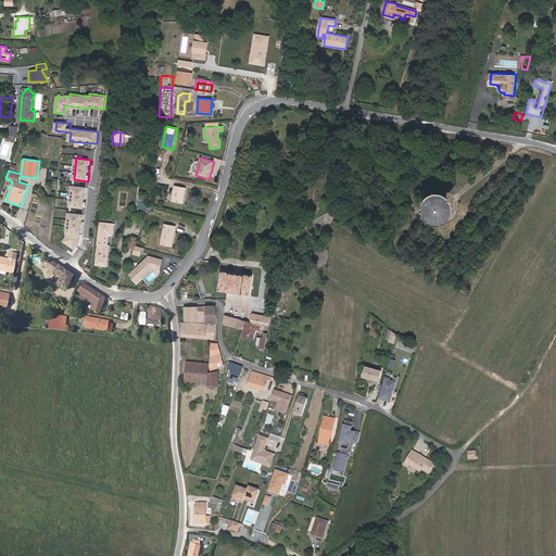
[(88,187),(74,185),(72,206),(86,207),(88,187)]
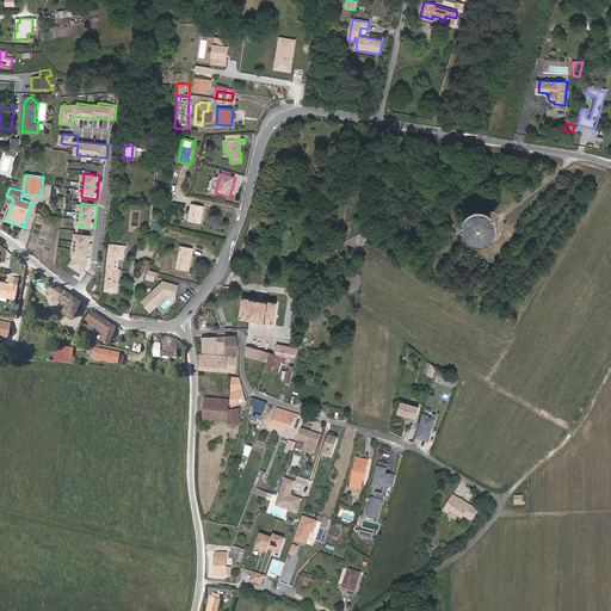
[(189,221),(202,223),(204,207),(192,204),(189,221)]
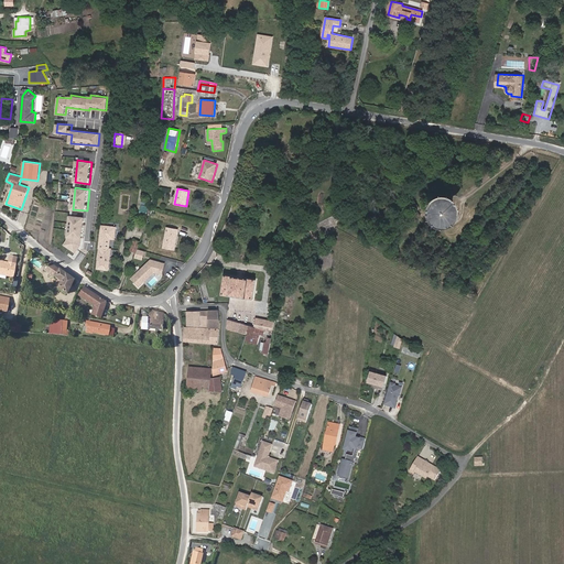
[(445,191),(444,191),(443,191),(442,191),(441,191),(440,192),(438,192),(437,192),(436,192),(435,193),(434,193),(433,194),(432,194),(432,195),(431,195),(430,196),(429,196),(429,197),(427,198),(426,199),(426,201),(425,201),(425,202),(425,203),(424,204),(424,205),(423,206),(423,207),(423,208),(423,209),(423,210),(423,212),(423,213),(423,214),(423,215),(423,216),(423,217),(424,218),(424,219),(424,220),(425,220),(425,221),(425,223),(426,223),(426,224),(427,224),(427,225),(429,226),(430,227),(431,228),(432,228),(432,229),(433,229),(434,230),(435,230),(436,230),(436,231),(437,231),(438,231),(440,231),(441,232),(442,232),(443,232),(444,232),(445,232),(446,232),(446,231),(447,231),(448,231),(449,231),(451,231),(451,230),(452,230),(453,230),(453,229),(454,229),(455,229),(455,228),(456,228),(457,227),(458,226),(458,225),(459,225),(459,224),(461,224),(461,223),(462,221),(462,220),(463,220),(463,219),(463,218),(463,217),(464,217),(464,216),(464,215),(464,214),(464,213),(464,212),(464,210),(464,209),(464,208),(464,207),(464,206),(463,205),(463,204),(462,203),(462,202),(462,201),(461,201),(461,199),(459,199),(459,198),(458,197),(457,196),(456,195),(455,195),(455,194),(454,194),(453,193),(452,193),(451,193),(451,192),(449,192),(448,192),(447,192),(447,191),(446,191),(445,191)]
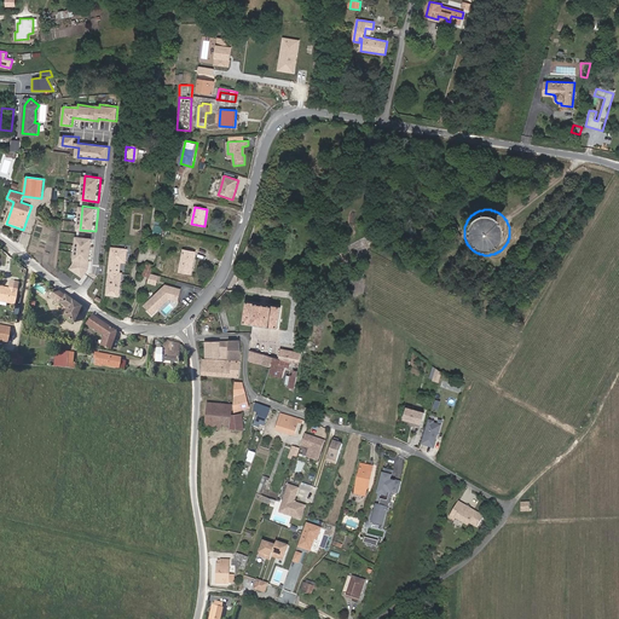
[(94,237),(79,236),(76,259),(75,264),(70,268),(84,278),(91,270),(92,261),(94,237)]
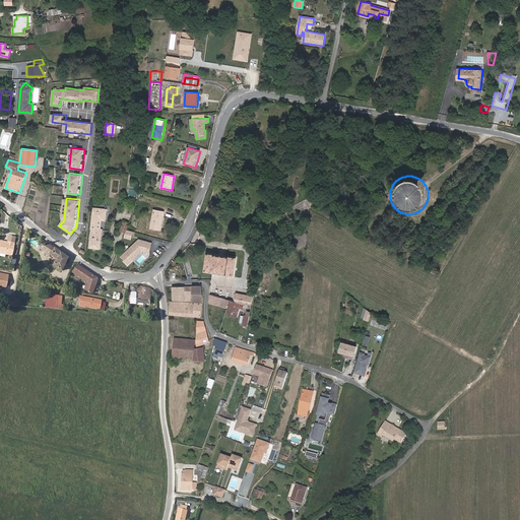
[(101,216),(92,216),(91,229),(92,229),(90,248),(101,249),(103,229),(101,229),(102,218),(106,218),(108,208),(101,207),(101,216)]
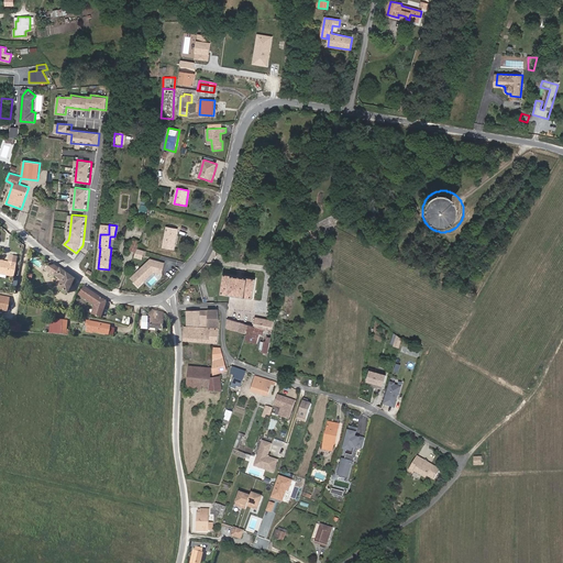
[(101,224),(100,234),(109,234),(109,224),(101,224)]
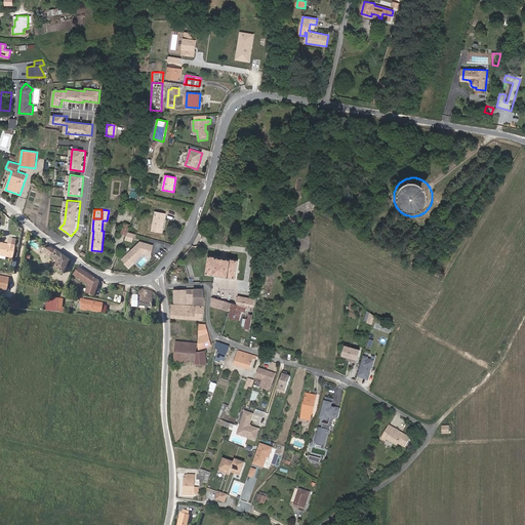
[(152,230),(162,232),(166,213),(155,211),(152,230)]
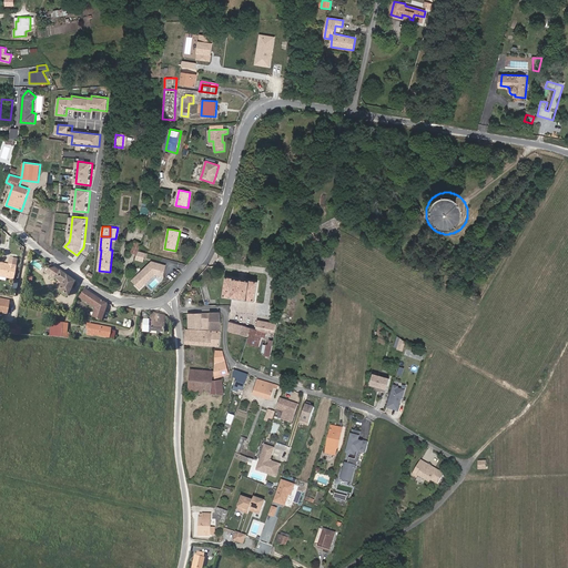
[(132,250),(139,253),(139,251),(143,242),(137,240),(132,250)]
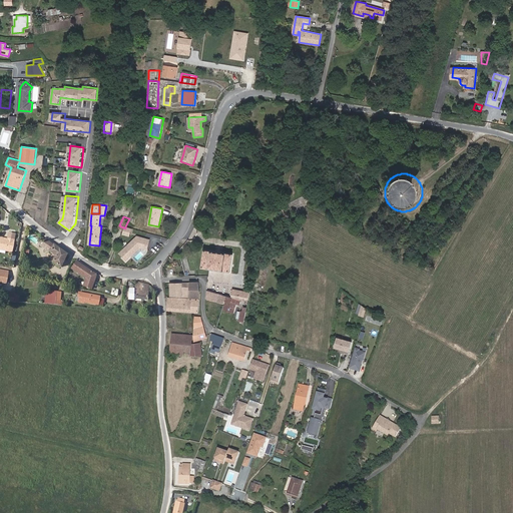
[(7,241),(7,239),(0,238),(0,237),(0,247),(6,249),(5,251),(11,252),(13,240),(9,239),(9,241),(7,241)]
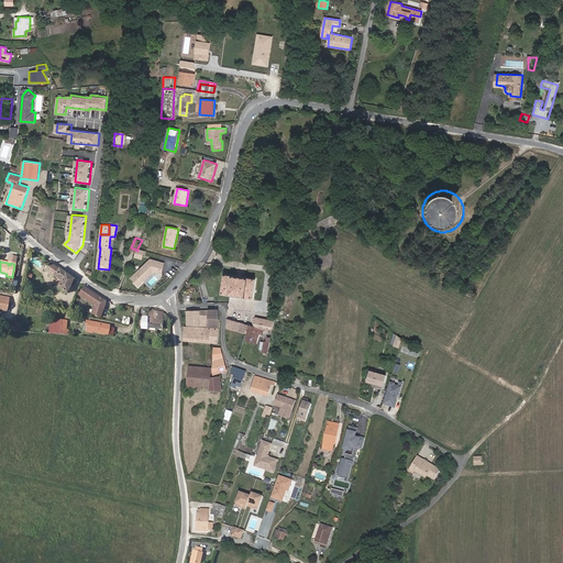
[(58,268),(50,262),(43,269),(53,276),(58,268)]
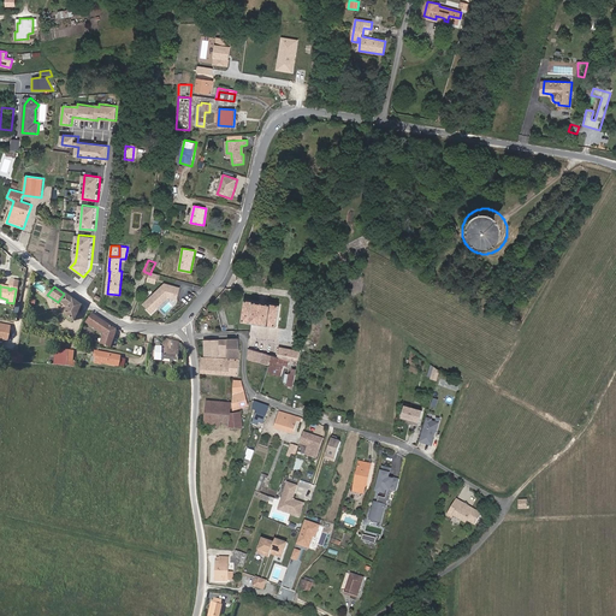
[(143,303),(153,313),(169,297),(160,289),(143,303)]
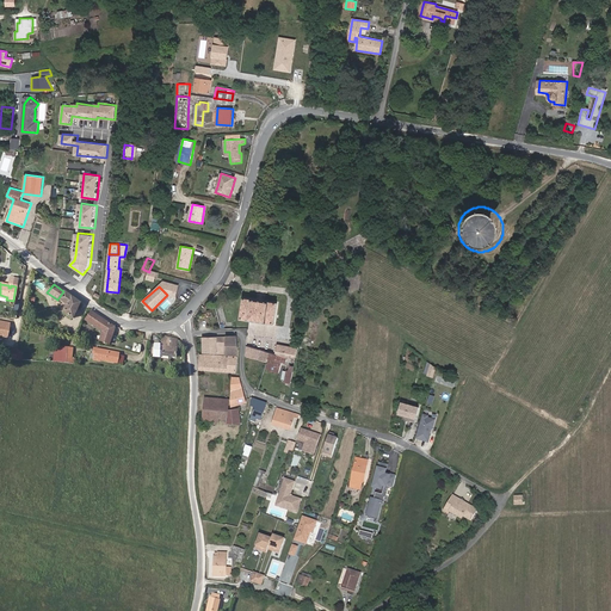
[(63,291),(57,300),(62,302),(65,304),(61,312),(72,319),(80,303),(63,291)]
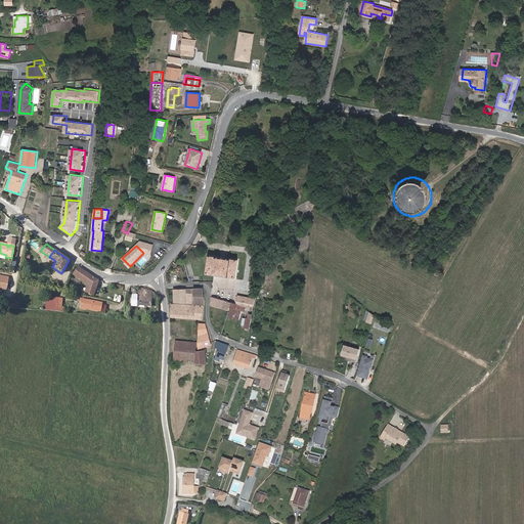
[(209,255),(206,273),(235,277),(237,260),(225,258),(221,257),(209,255)]
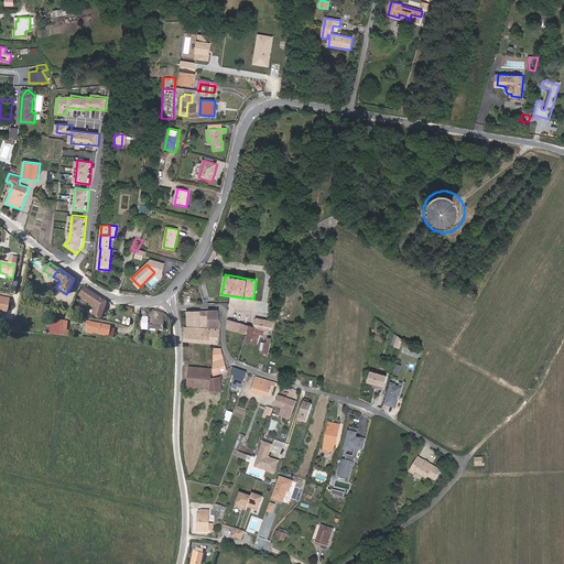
[(85,288),(84,286),(77,295),(94,306),(91,314),(101,318),(106,302),(85,288)]
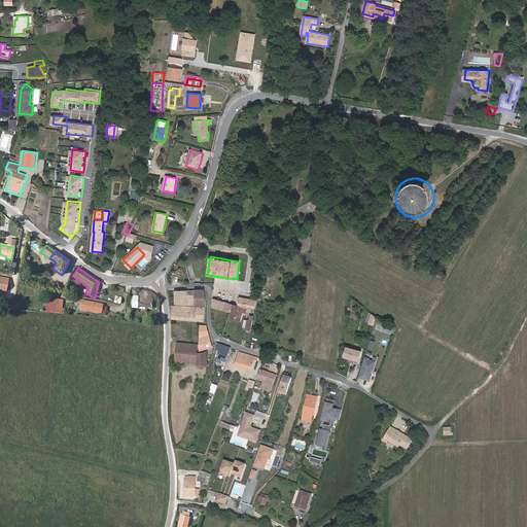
[(153,292),(140,289),(139,296),(134,296),(134,297),(133,306),(133,308),(138,308),(139,307),(151,308),(153,292)]
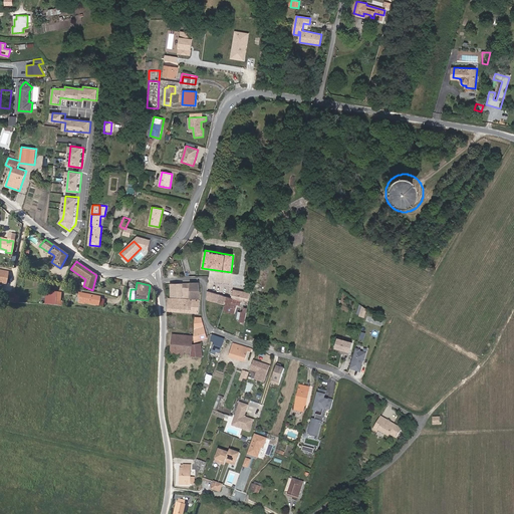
[(171,284),(171,297),(183,297),(183,298),(190,298),(191,283),(171,284)]
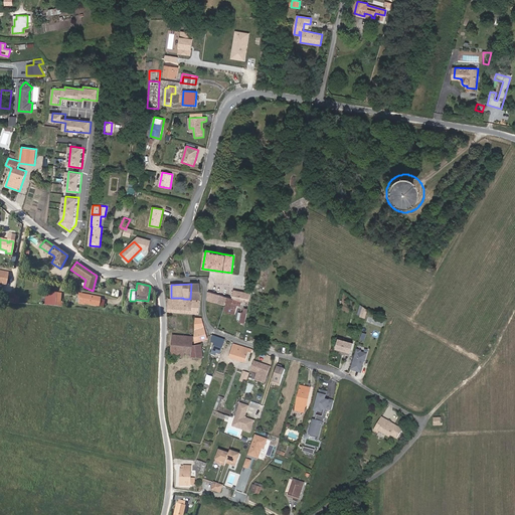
[(190,299),(201,299),(200,284),(191,284),(190,299)]
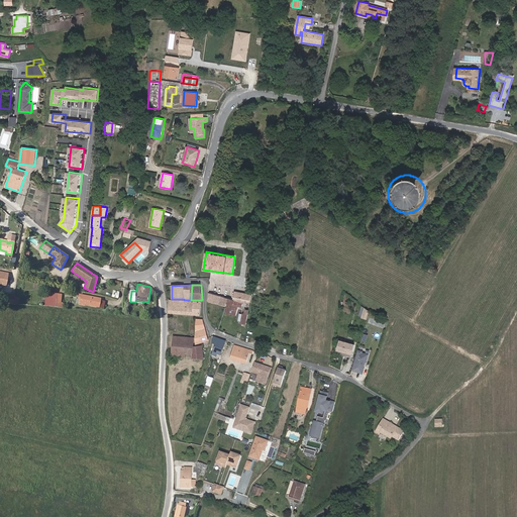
[(234,291),(233,299),(237,300),(242,302),(249,304),(251,296),(234,291)]
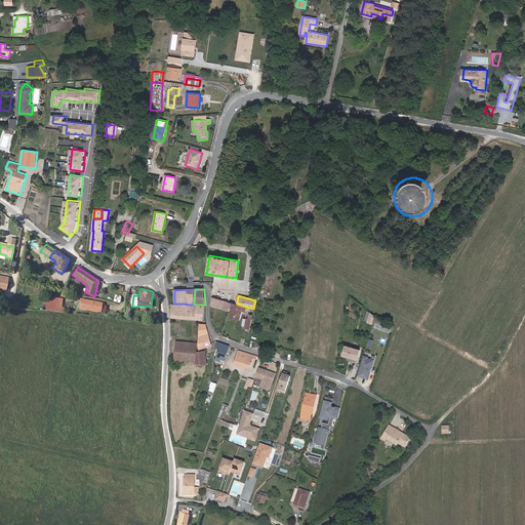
[(2,296),(0,309),(7,309),(9,299),(6,299),(6,297),(2,296)]
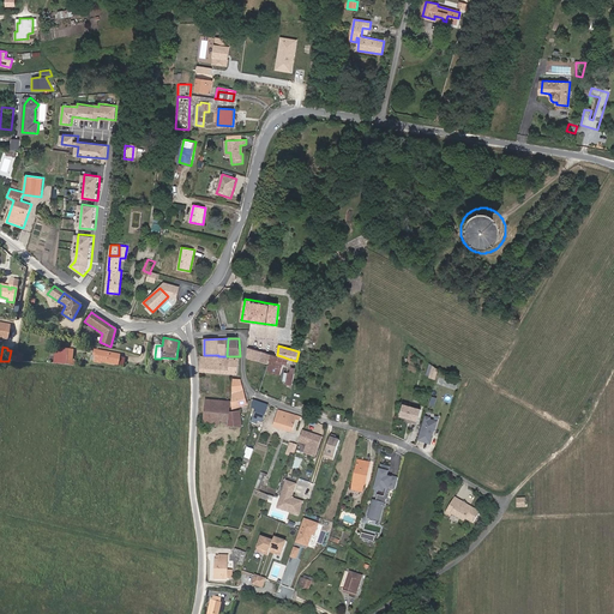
[(272,354),(248,347),(247,357),(270,363),(272,354)]
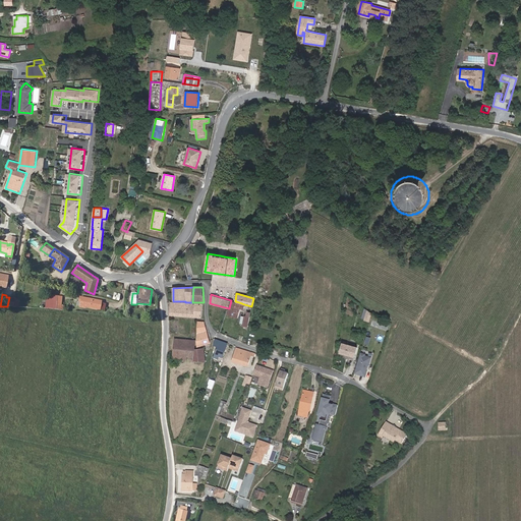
[(46,308),(59,309),(63,310),(64,296),(47,295),(46,308)]
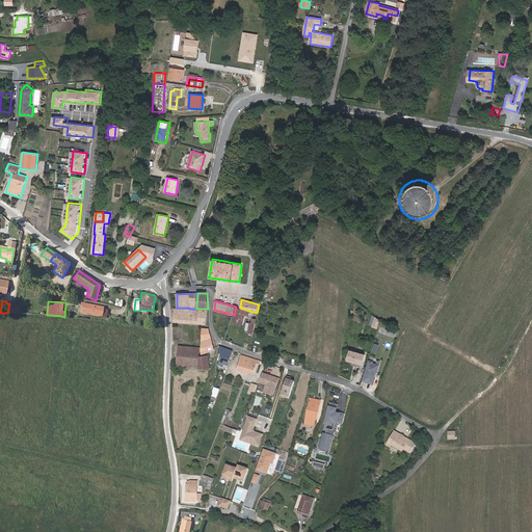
[(88,303),(86,313),(102,317),(104,307),(88,303)]
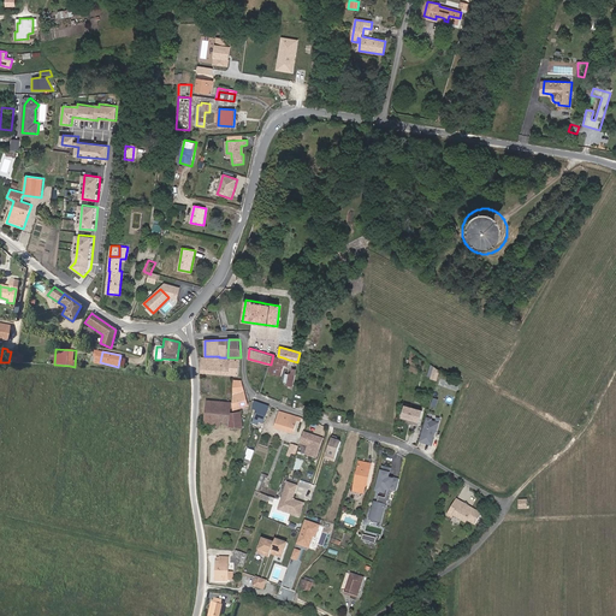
[(288,365),(289,360),(283,357),(278,356),(273,355),(271,365),(268,371),(280,374),(284,363),(288,365)]
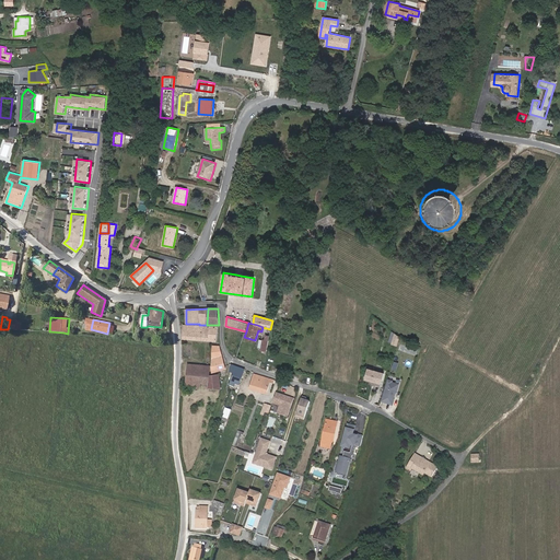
[(183,325),(183,339),(217,341),(218,326),(207,326),(183,325)]
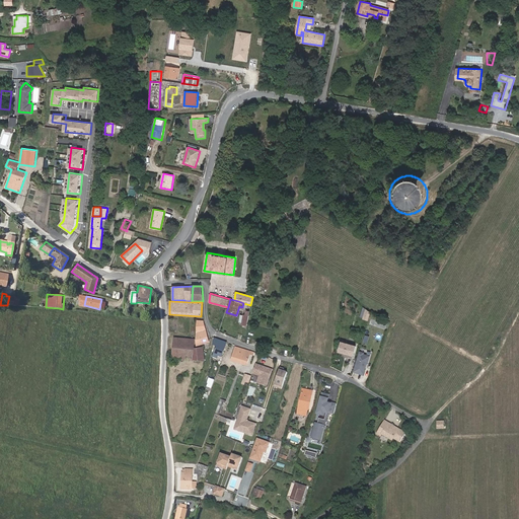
[(207,329),(204,320),(197,319),(196,331),(196,338),(196,346),(210,342),(207,329)]
